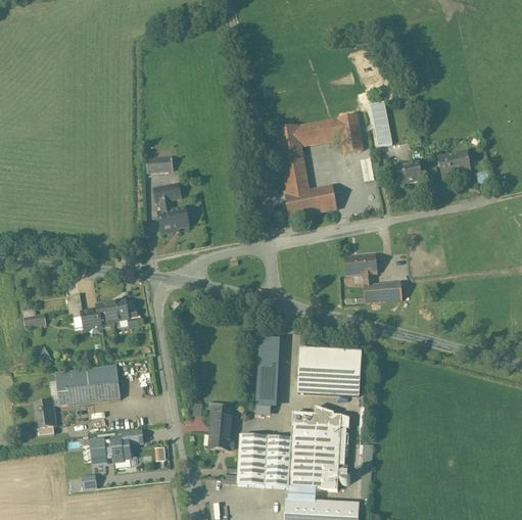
[(377,145),(391,143),(385,100),(370,102),(377,145)]
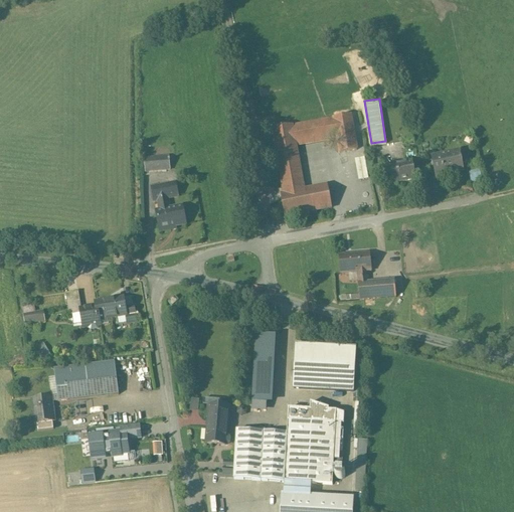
[(291,123),(272,127),(284,192),(280,192),(284,214),(331,205),(326,183),(303,188),(295,143),(336,135),(339,150),(356,147),(350,112),(333,115),(333,116),(292,124),(291,123)]
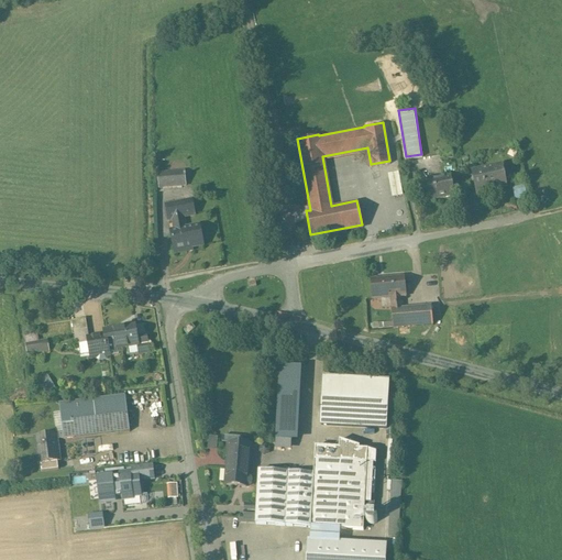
[(451,149),(438,151),(439,157),(452,155),(451,149)]
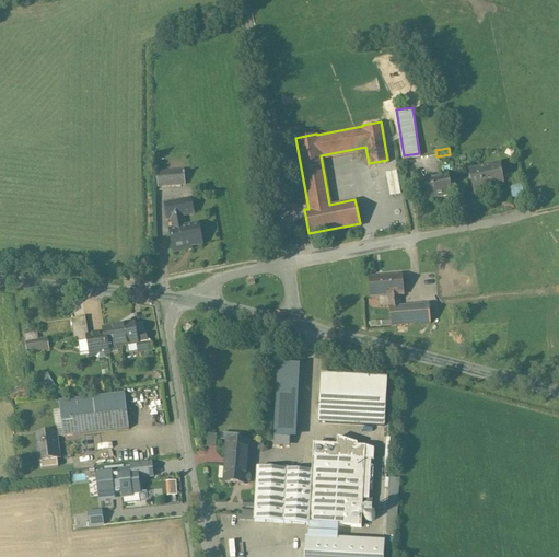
[(499,161),(468,167),(474,192),(485,189),(484,187),(503,183),(499,161)]
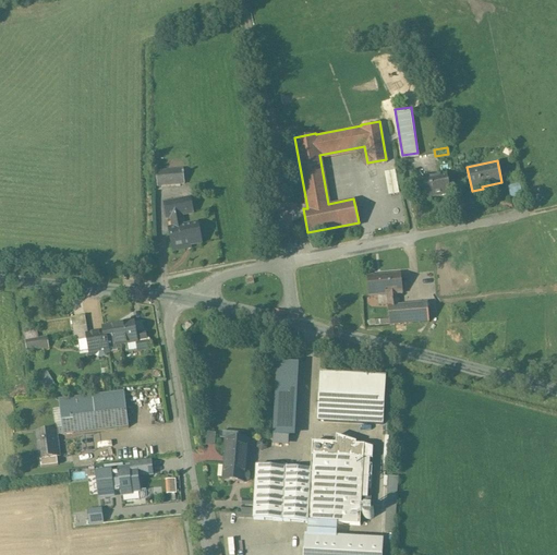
[(182,167),(156,169),(157,183),(183,181),(182,167)]
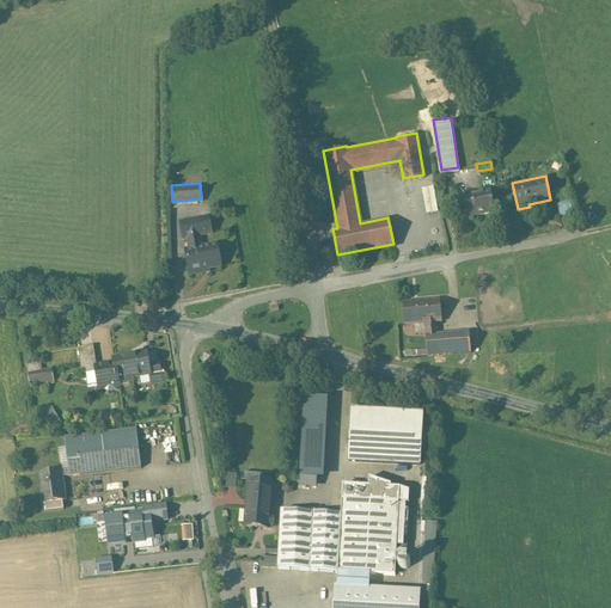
[(421,185),(427,209),(439,207),(433,183),(421,185)]
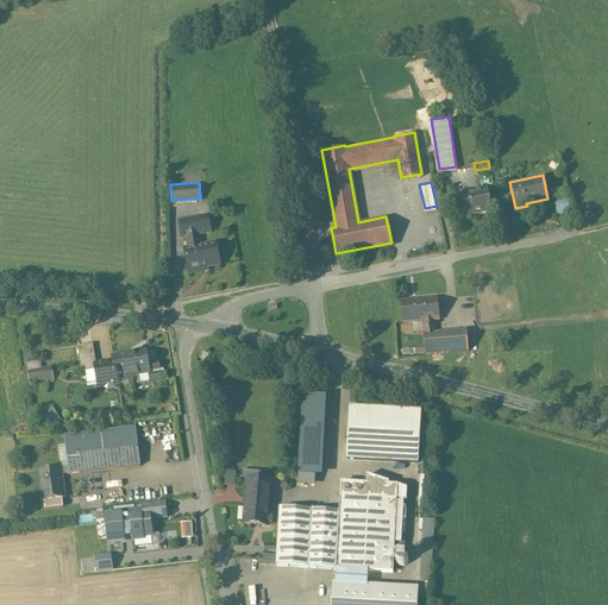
[(487,188),(461,193),(465,214),(491,208),(489,196),(487,188)]
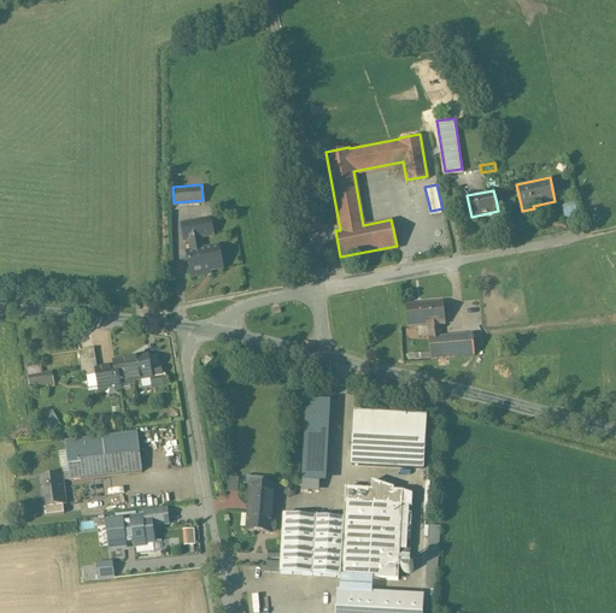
[(574,200),(561,202),(563,216),(576,212),(574,200)]
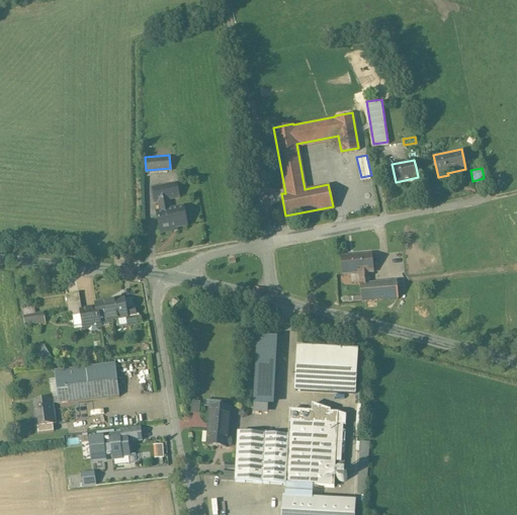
[(175,181),(152,186),(154,199),(158,198),(160,209),(170,207),(168,196),(178,194),(175,181)]
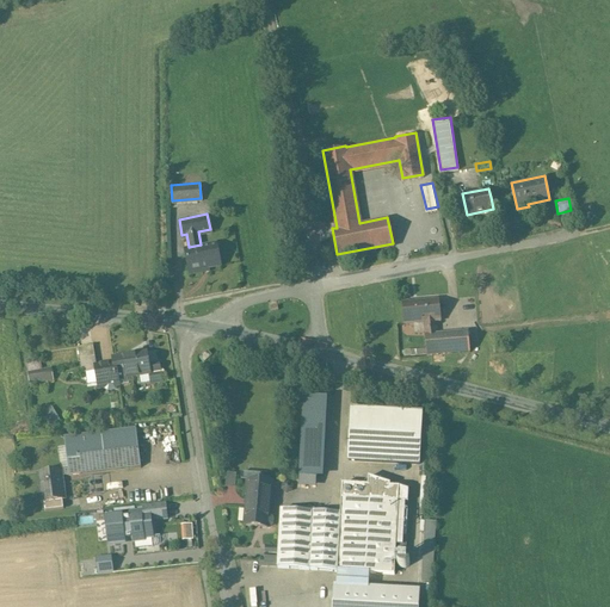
[(189,247),(185,248),(189,271),(202,268),(202,266),(220,262),(216,242),(201,245),(189,247)]
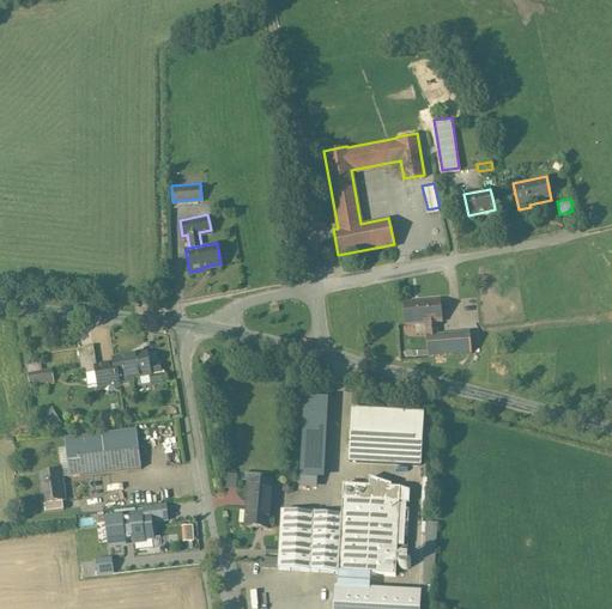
[(438,298),(404,300),(405,322),(425,321),(426,334),(437,333),(436,320),(441,320),(438,298)]
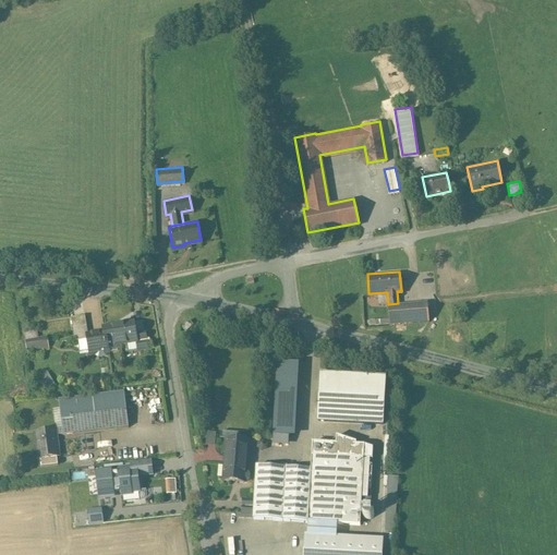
[(388,304),(387,304),(389,323),(428,320),(426,301),(398,303),(388,304)]
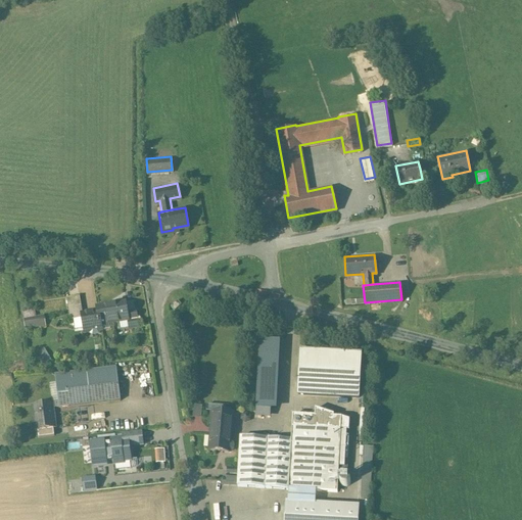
[(79,294),(66,296),(69,318),(74,317),(82,316),(81,312),(82,312),(79,294)]
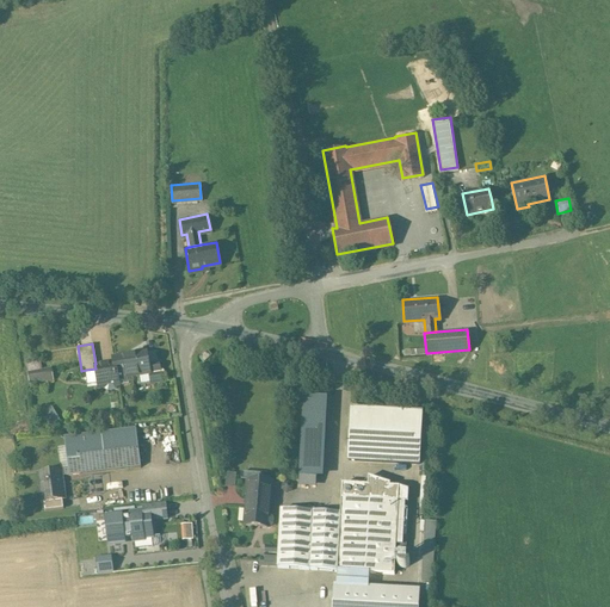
[(211,353),(205,348),(198,355),(203,360),(211,353)]
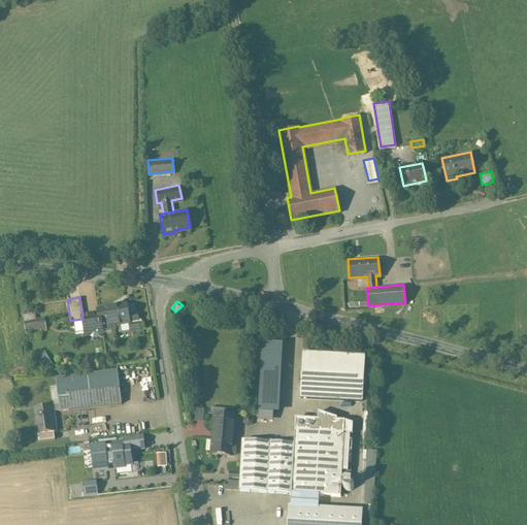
[(126,303),(97,307),(98,312),(100,326),(101,326),(128,321),(129,321),(127,313),(126,303)]
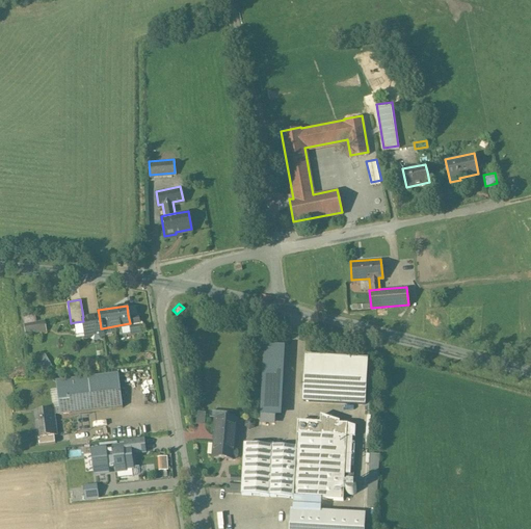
[(83,317),(82,317),(83,321),(85,332),(86,336),(91,336),(91,337),(94,338),(99,337),(101,335),(101,334),(102,334),(102,328),(101,328),(99,314),(83,317)]
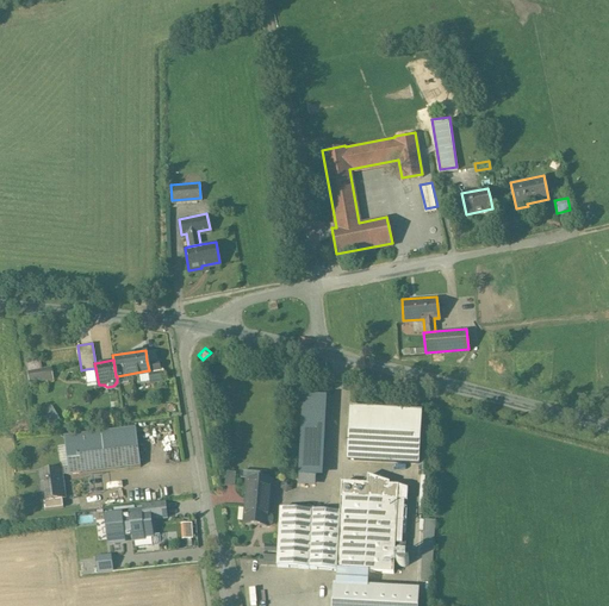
[(157,360),(147,361),(149,370),(148,370),(150,381),(161,379),(157,360)]
